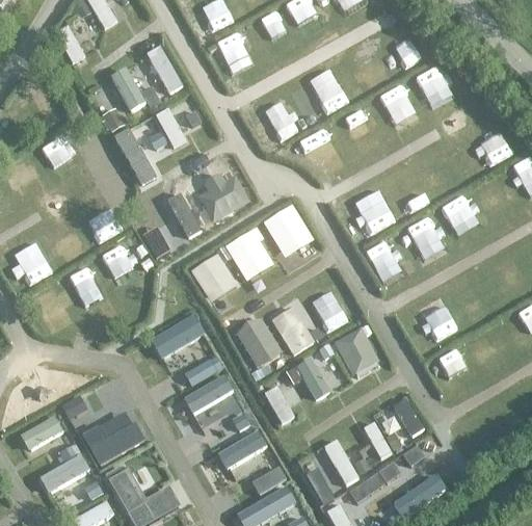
[(87,0),(104,28),(117,20),(105,0),(87,0)]
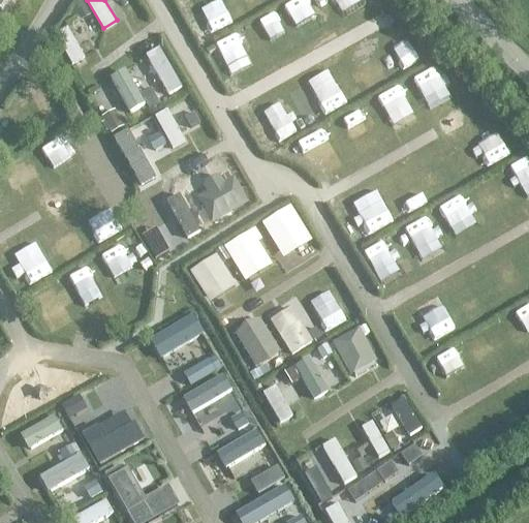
[(72,63),(85,56),(67,24),(55,32),(72,63)]
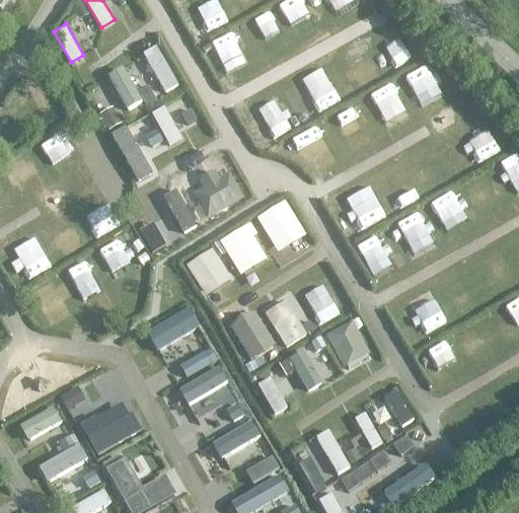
[(178,82),(156,44),(143,52),(165,90),(178,82)]
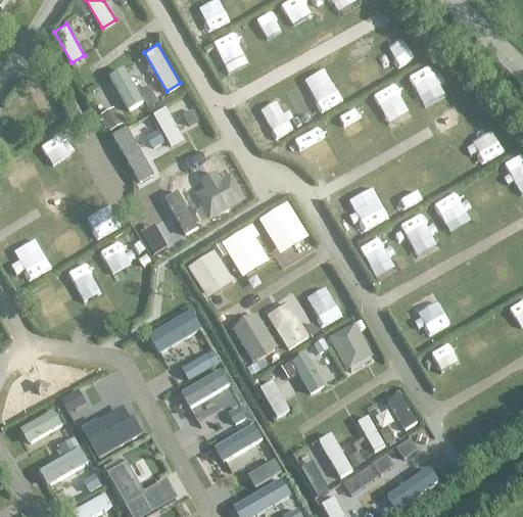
[(108,74),(128,107),(143,99),(124,65),(108,74)]
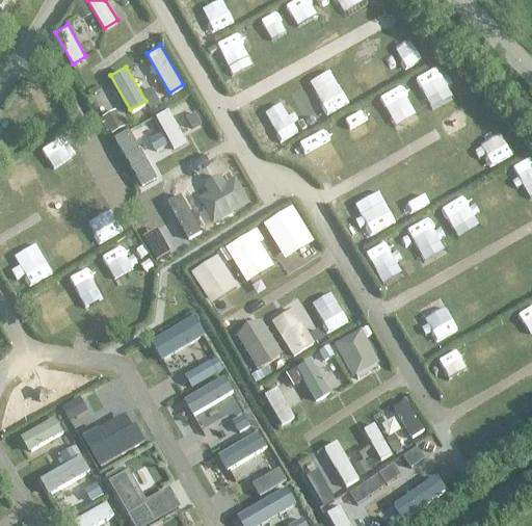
[(156,113),(174,147),(186,139),(168,107),(156,113)]
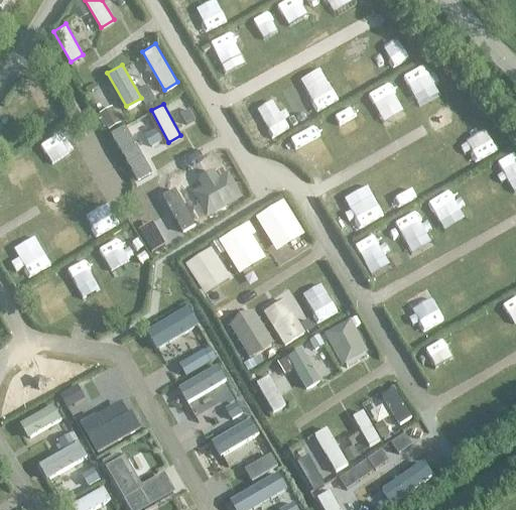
[(125,123),(111,131),(138,179),(153,171),(125,123)]
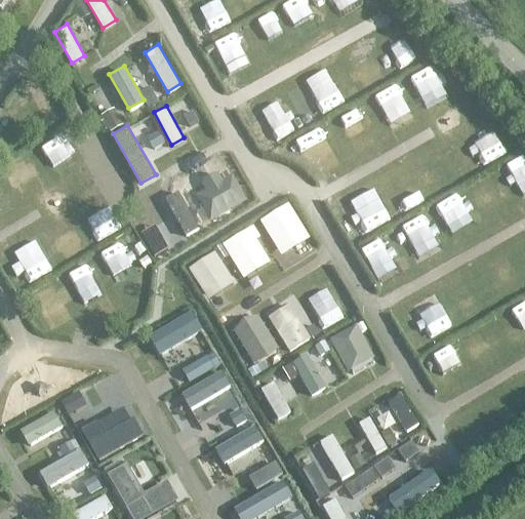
[(245,196),(225,160),(211,167),(233,204),(245,196)]
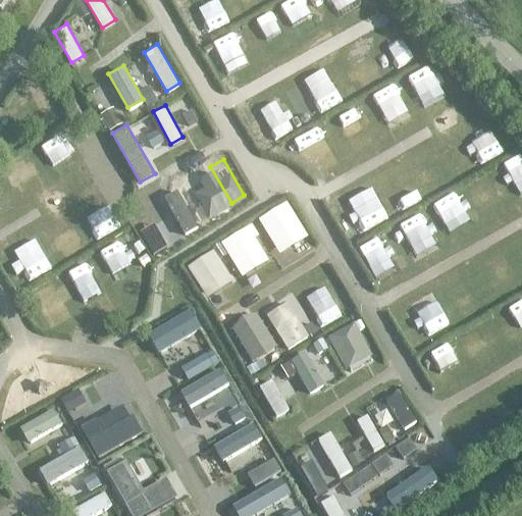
[(207,219),(180,171),(169,177),(195,225),(207,219)]
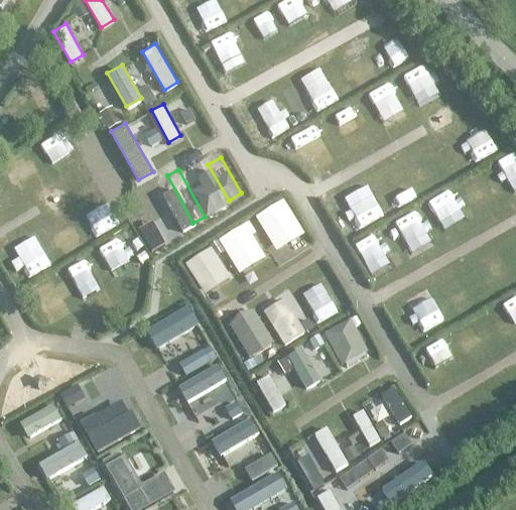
[(231,232),(221,239),(236,267),(247,261),(231,232)]
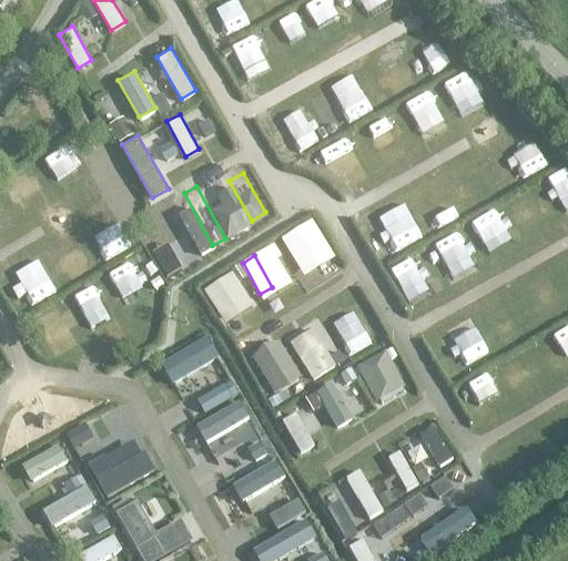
[(377,406),(392,398),(367,356),(353,364),(377,406)]
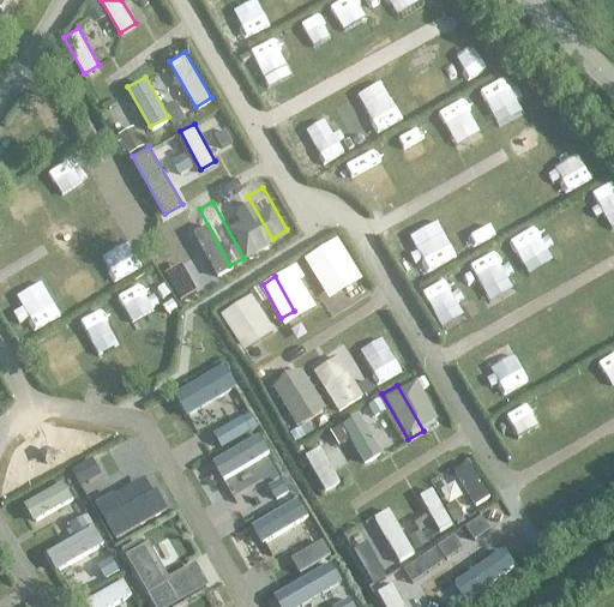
[(381,451),(360,413),(343,421),(365,461),(381,451)]
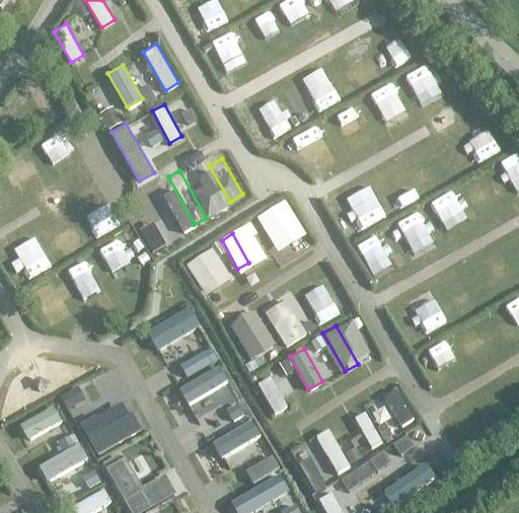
[(271,375),(257,382),(275,413),(288,406),(271,375)]
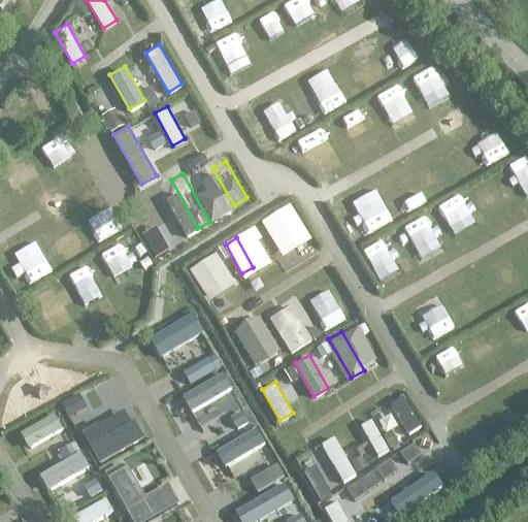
[(408,432),(422,424),(402,394),(390,402),(408,432)]
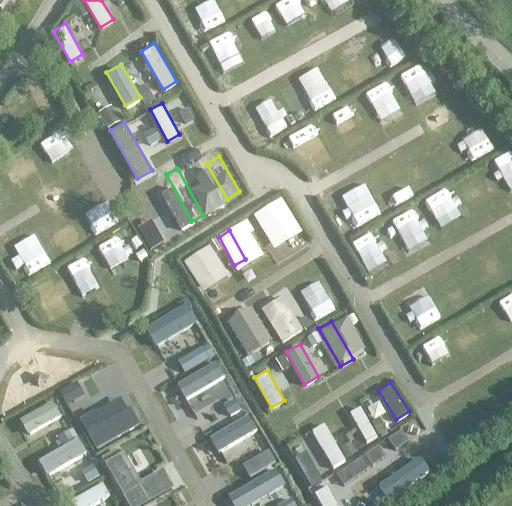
[(27,433),(61,413),(52,399),(20,418),(27,433)]
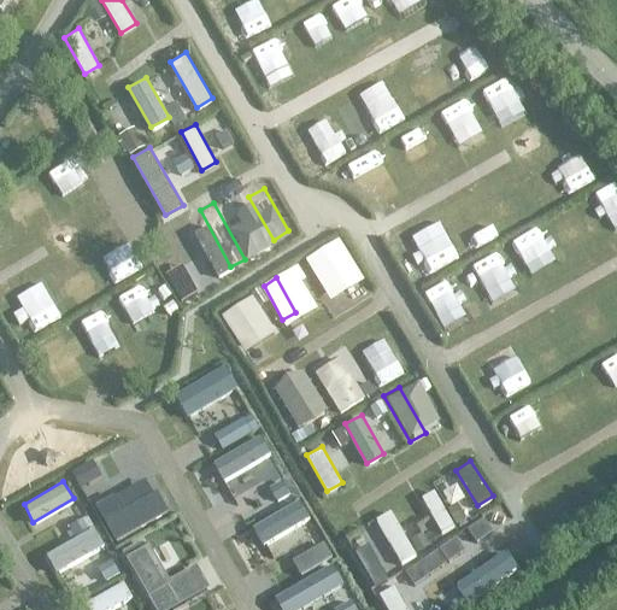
[(440,529),(453,523),(434,488),(421,494),(440,529)]
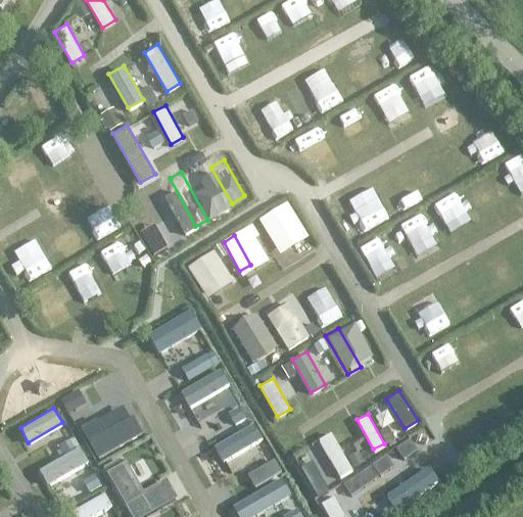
[(352,468),(331,431),(319,437),(339,475),(352,468)]
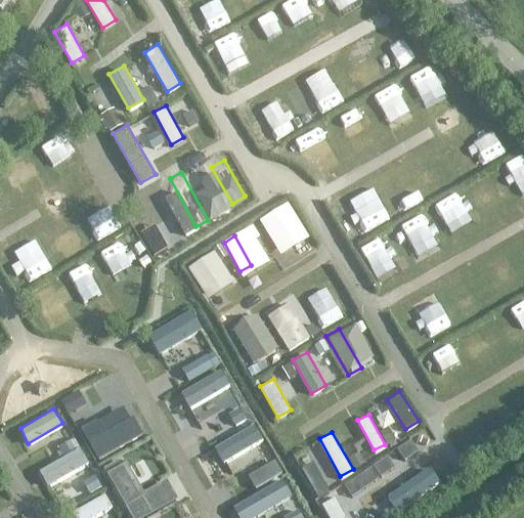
[(40,470),(47,485),(88,463),(80,446),(40,470)]
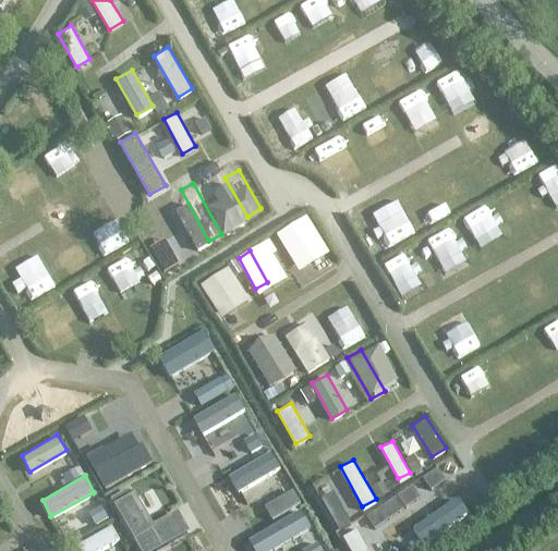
[(455,499),(421,521),(429,534),(463,512),(455,499)]
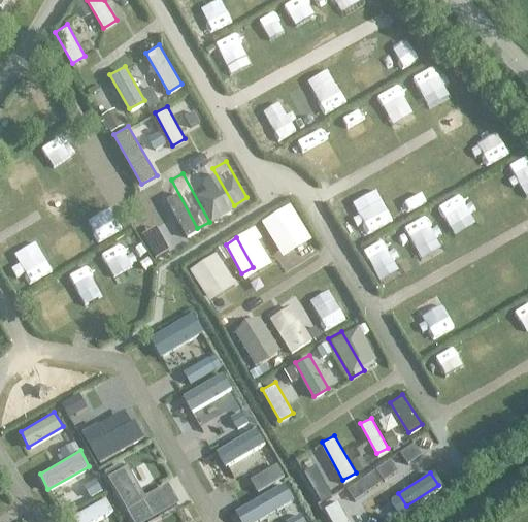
[(253,521),(294,499),(284,482),(235,510),(241,521),(253,521)]
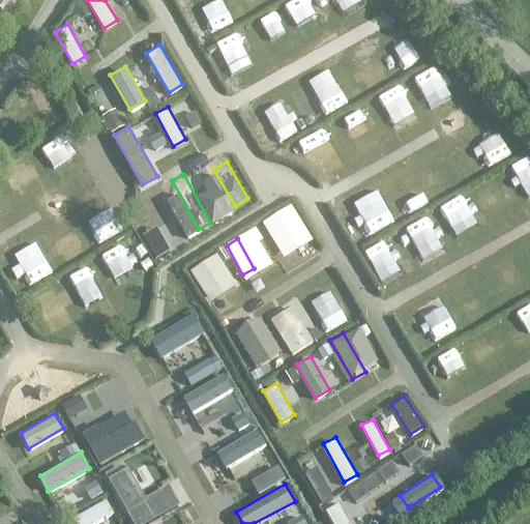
[(107,497),(72,517),(77,523),(89,523),(114,511),(107,497)]
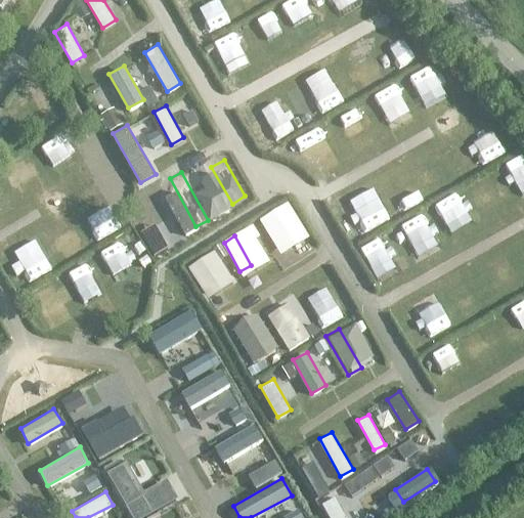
[(331,499),(341,517),(358,517),(344,491),(331,499)]
